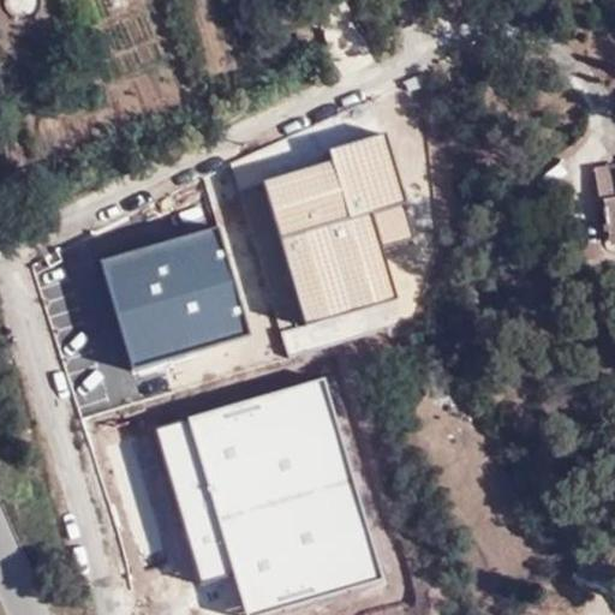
[(412,237),(382,136),(332,150),(334,160),(264,180),(305,320),(395,293),(382,246),(412,237)]
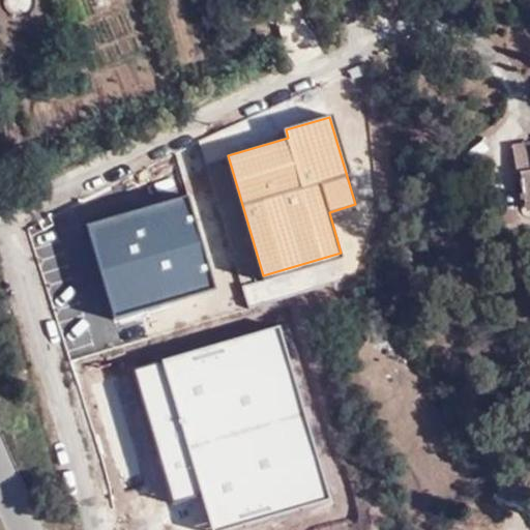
[(529,198),(529,154),(529,149),(507,151),(511,181),(514,181),(518,207),(529,206),(528,198),(529,198)]
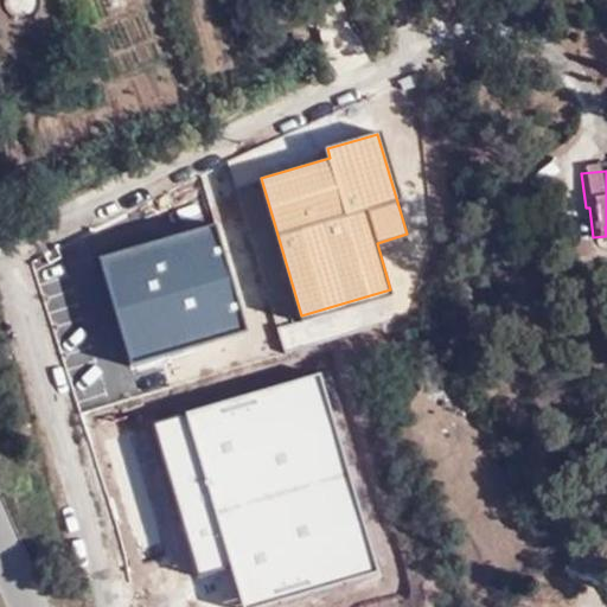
[(213,224),(103,256),(134,360),(244,328),(213,224)]
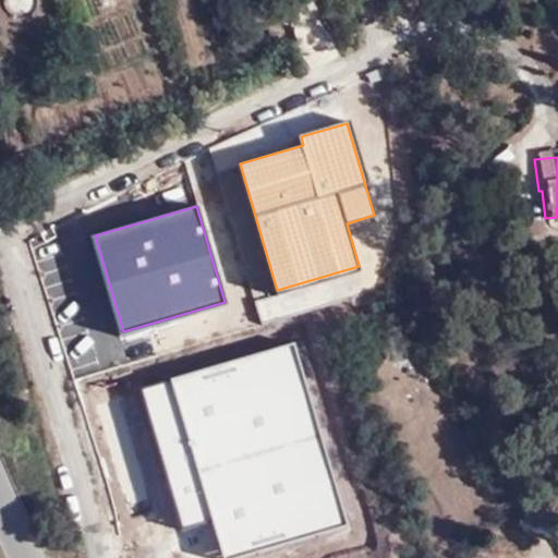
[(557,217),(545,218),(547,228),(557,227),(557,208),(556,208),(557,217)]
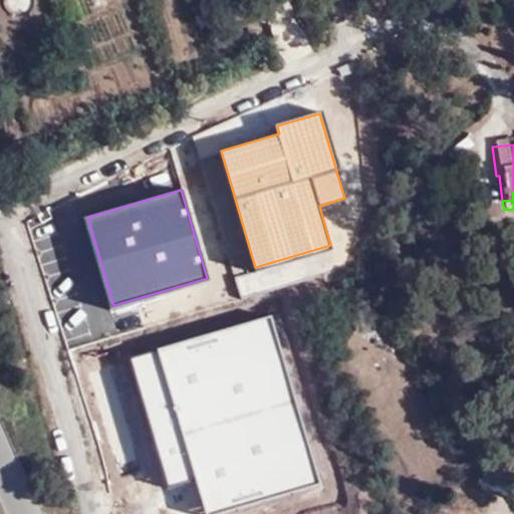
[(170,485),(195,477),(206,513),(216,513),(322,482),(272,316),(132,358),(170,485)]
